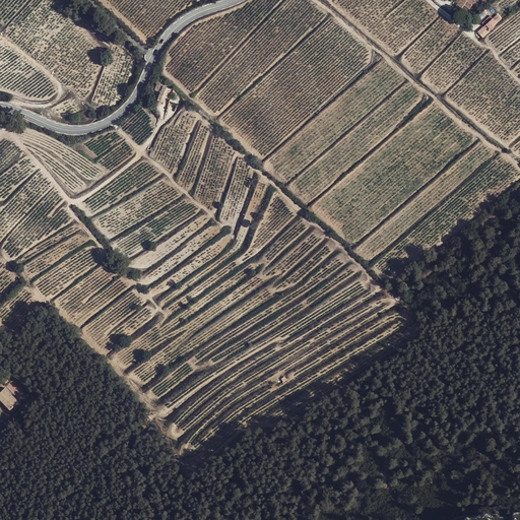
[(461,8),(467,0),(460,0),(457,5),(461,8)]
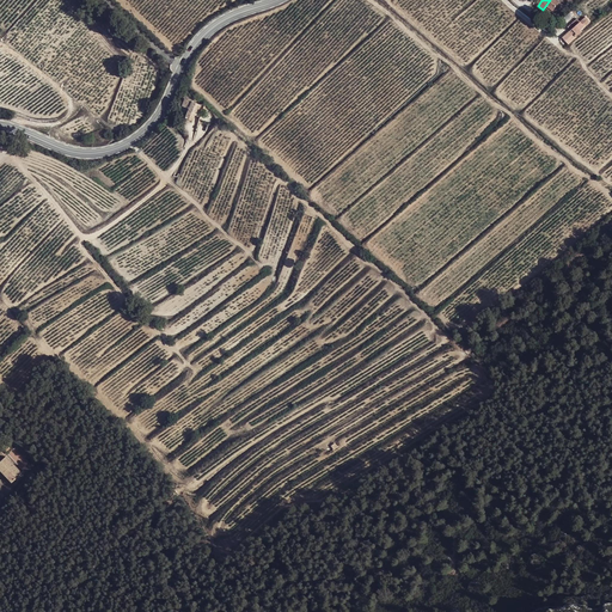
[(575,35),(591,20),(586,16),(580,20),(570,30),(563,37),(569,43),(576,37),(575,35)]
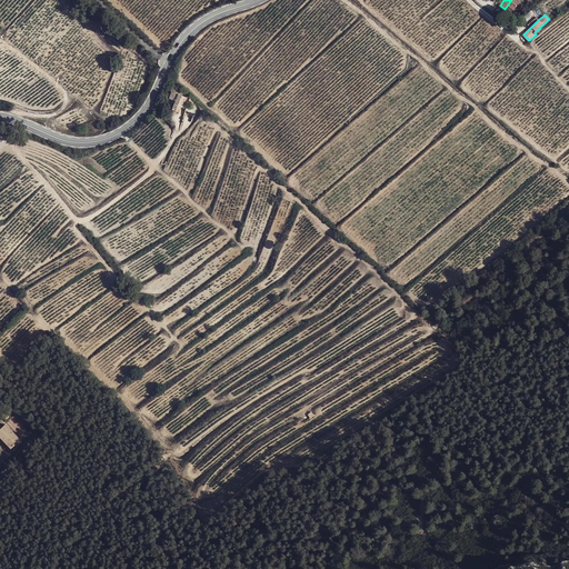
[(528,25),(530,28),(539,19),(537,17),(528,25)]
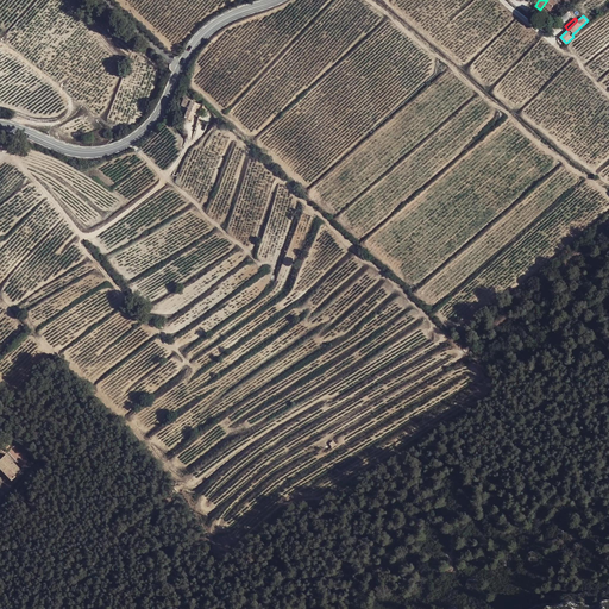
[(8,452),(6,453),(22,470),(24,469),(8,452)]
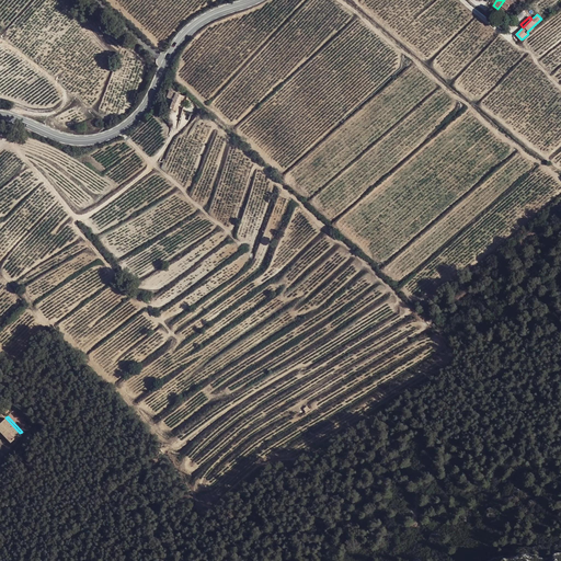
[(6,418),(0,423),(0,430),(11,442),(20,433),(6,418)]
